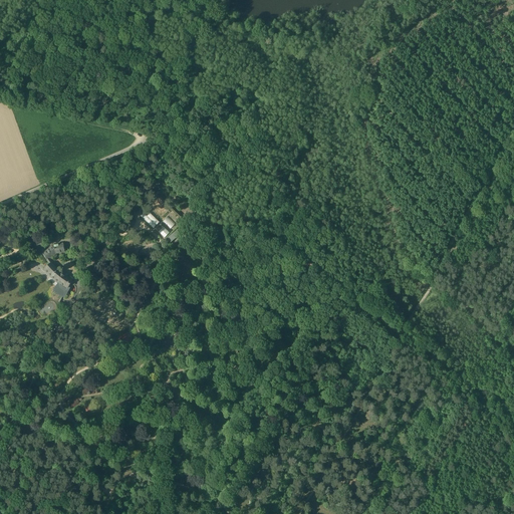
[(153,229),(159,222),(149,213),(147,215),(145,212),(141,217),(153,229)]
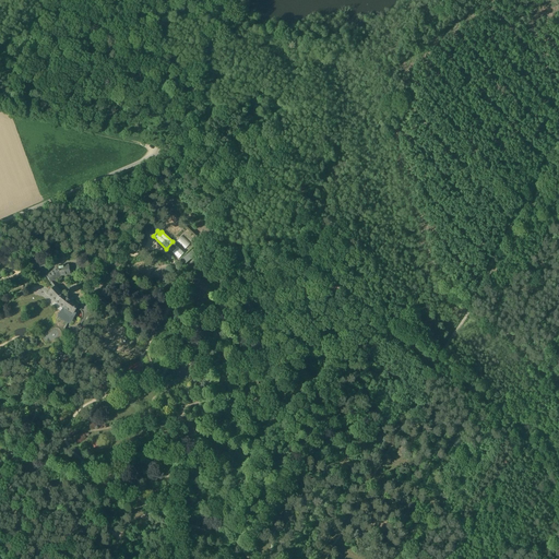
[(146,235),(142,234),(138,245),(144,247),(146,239),(145,239),(146,235)]
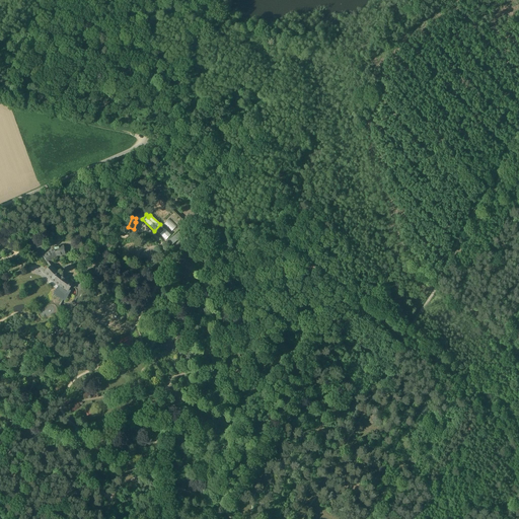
[(165,229),(160,235),(166,240),(171,235),(165,229)]
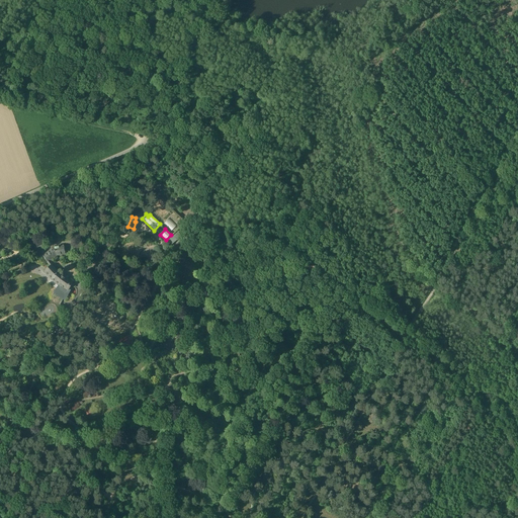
[(178,232),(168,241),(172,246),(182,238),(178,232)]
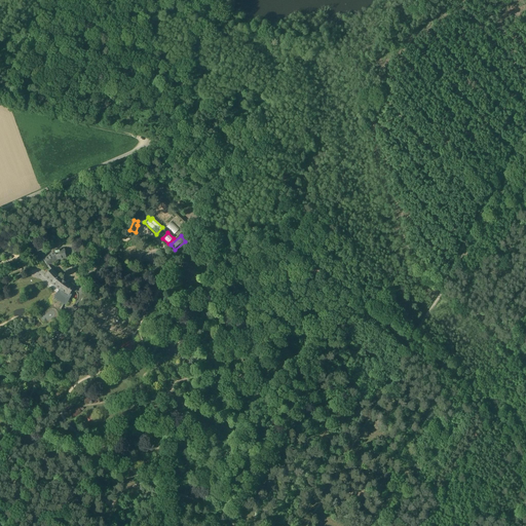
[(64,250),(59,251),(54,252),(52,252),(52,253),(57,259),(61,258),(62,258),(62,259),(66,259),(64,250)]
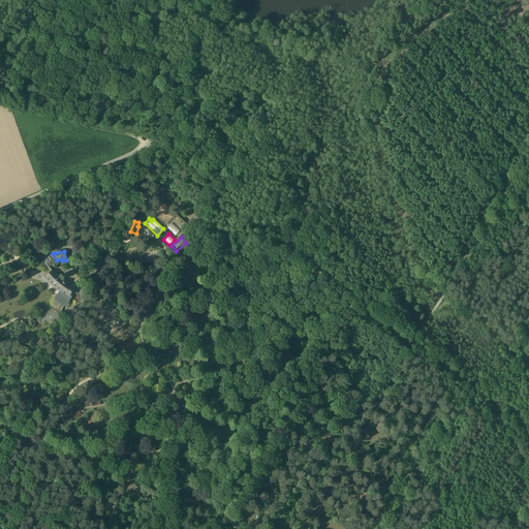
[(53,254),(43,261),(48,268),(57,260),(53,254)]
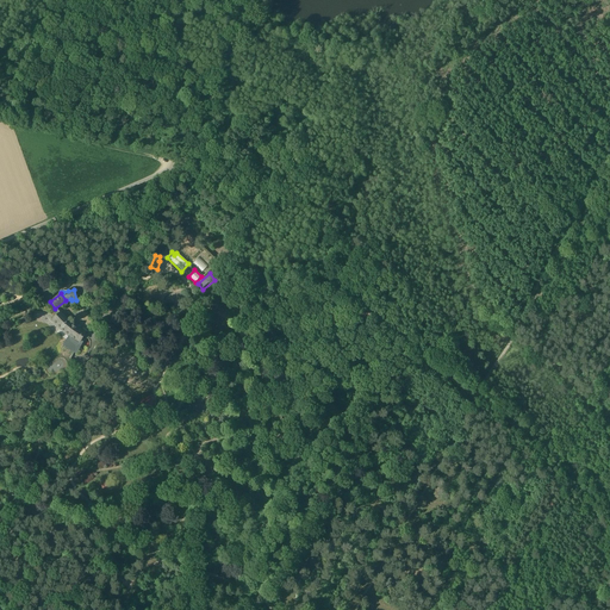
[(81,330),(76,328),(76,327),(73,324),(72,325),(67,322),(63,318),(58,313),(50,321),(55,325),(61,330),(61,329),(67,335),(72,337),(74,340),(79,343),(80,343),(86,332),(81,330)]
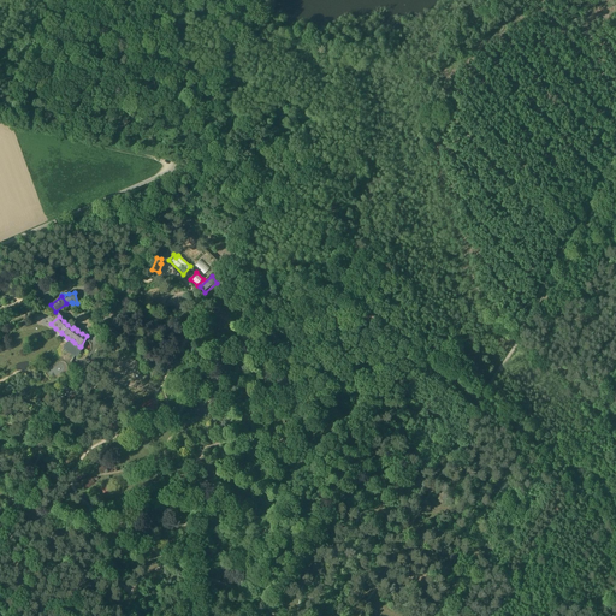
[(72,341),(67,348),(76,354),(80,347),(75,343),(72,341)]
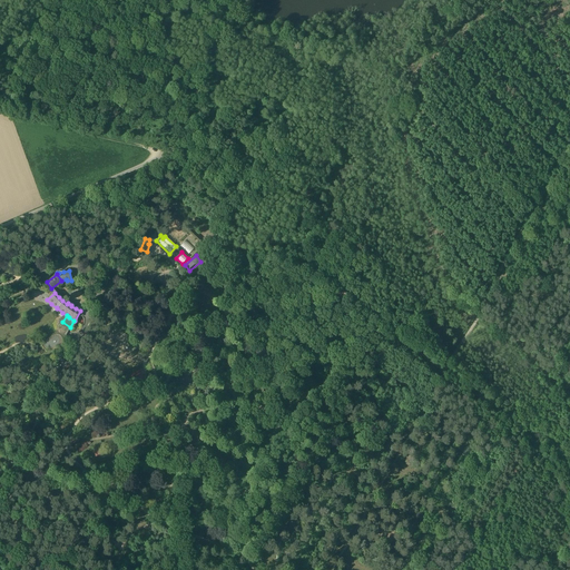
[(69,330),(65,327),(60,324),(56,330),(60,333),(66,336),(69,330)]
